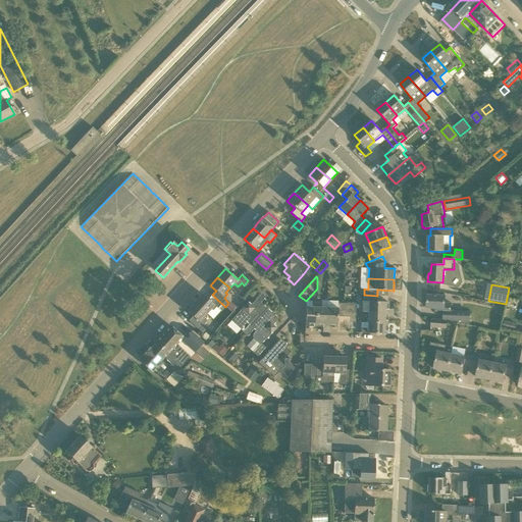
[(225,307),(212,295),(208,300),(202,295),(195,303),(207,314),(211,309),(213,311),(216,307),(221,312),(225,307)]
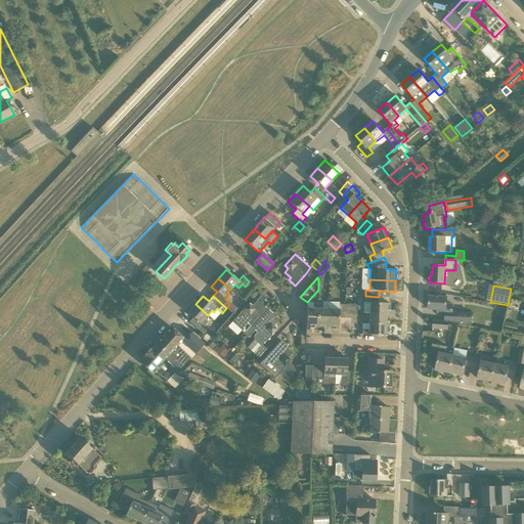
[(379,303),(379,297),(365,296),(365,303),(370,303),(369,313),(394,314),(394,310),(389,310),(389,303),(379,303)]
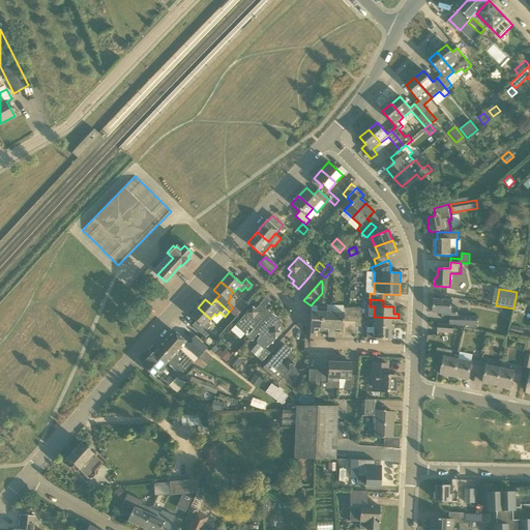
[(452,300),(434,299),(434,313),(443,313),(443,316),(450,317),(450,325),(453,325),(476,330),(477,317),(458,316),(458,307),(451,307),(452,300)]
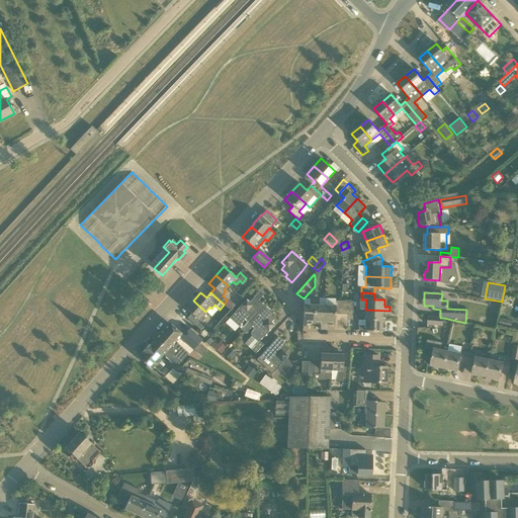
[(264,306),(260,301),(258,304),(252,298),(249,303),(246,299),(236,312),(230,318),(239,327),(245,320),(247,322),(249,324),(264,306)]
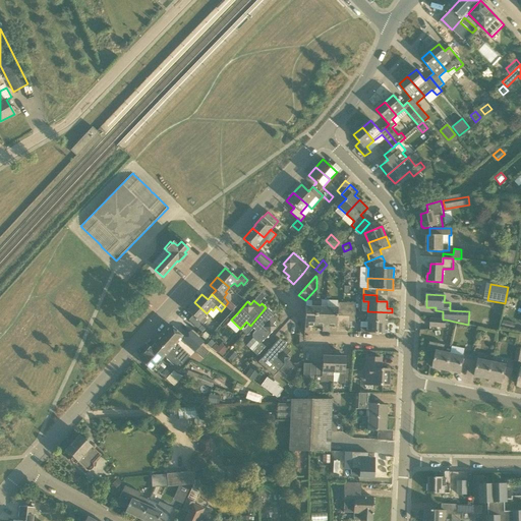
[(315,326),(315,300),(311,300),(311,306),(305,306),(304,331),(308,331),(308,326),(315,326)]
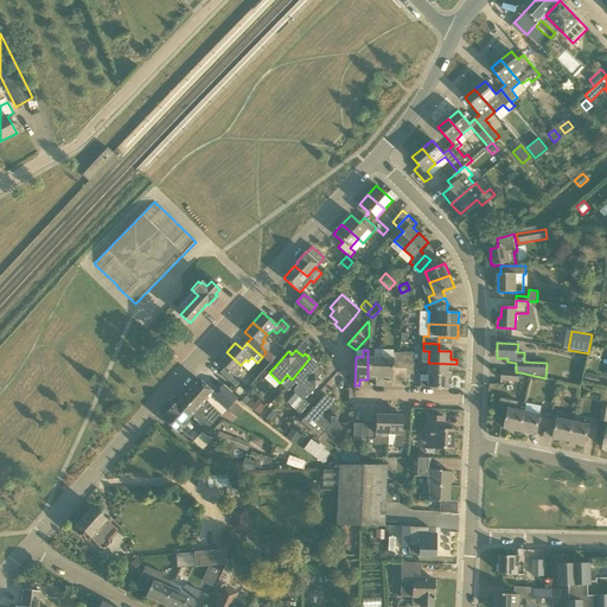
[(379,387),(381,358),(374,358),(374,350),(368,350),(368,379),(375,379),(375,387),(379,387)]
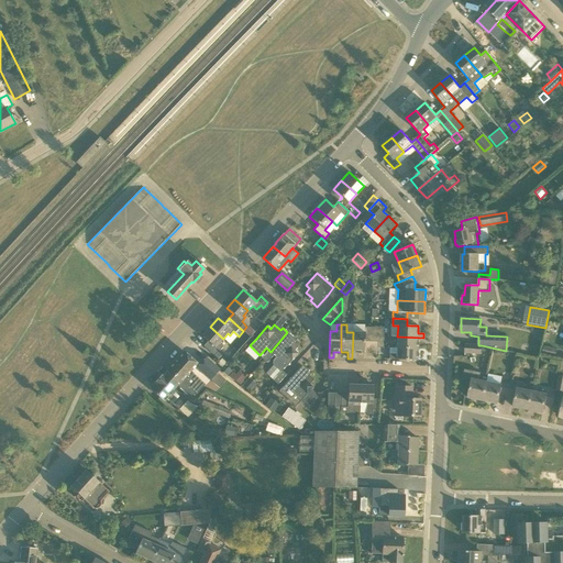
[(219,343),(223,339),(210,327),(201,335),(208,341),(203,346),(218,359),(222,354),(219,351),(222,346),(219,343)]
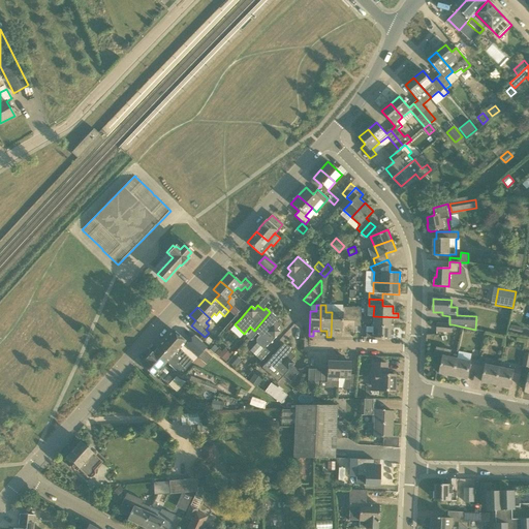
[(348,320),(348,307),(342,307),(342,312),(332,312),(331,337),(334,337),(335,331),(342,332),(342,320),(348,320)]
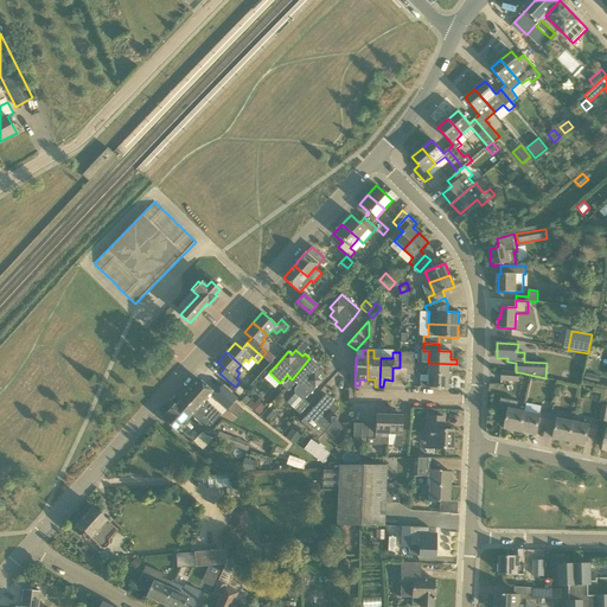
[(294,394),(302,401),(304,400),(308,394),(310,395),(321,381),(318,378),(321,374),(317,369),(315,368),(318,365),(310,358),(292,379),(295,382),(298,385),(294,390),(294,394)]
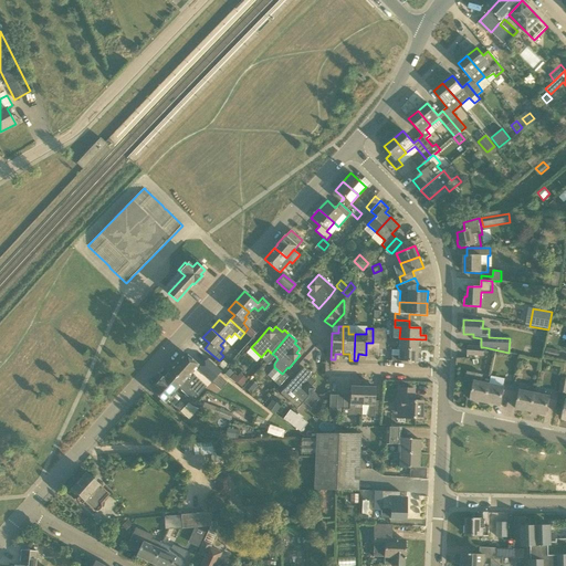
[(426,344),(426,339),(399,338),(399,349),(419,350),(420,343),(426,344)]
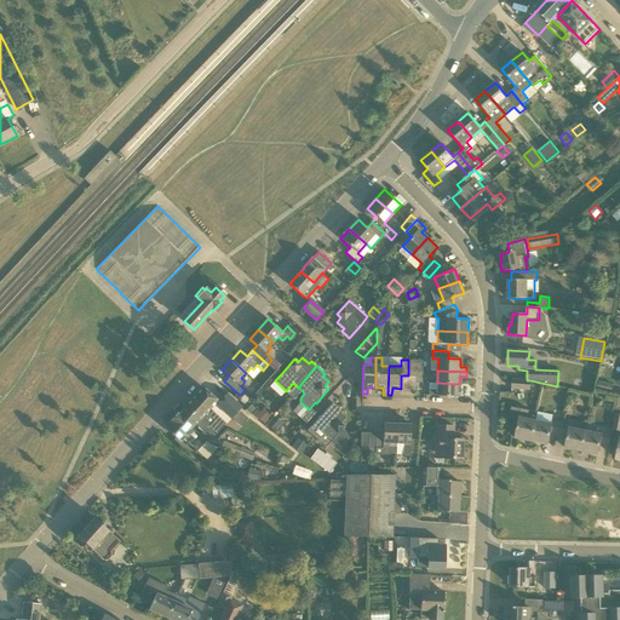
[(530,380),(527,380),(512,379),(512,389),(530,390),(530,380)]
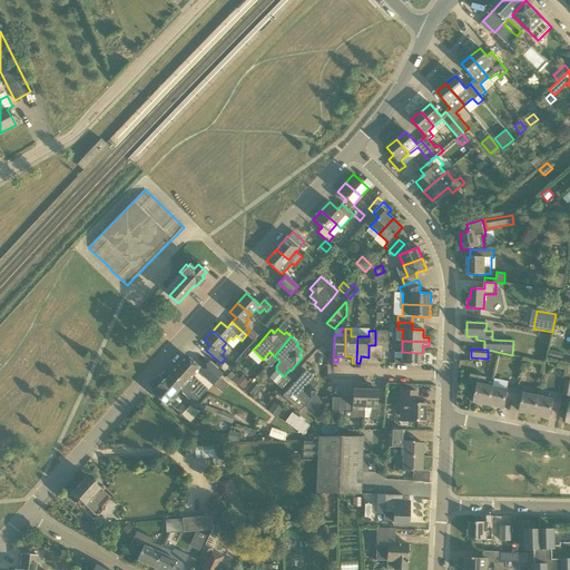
[(564,353),(551,351),(550,357),(562,361),(564,353)]
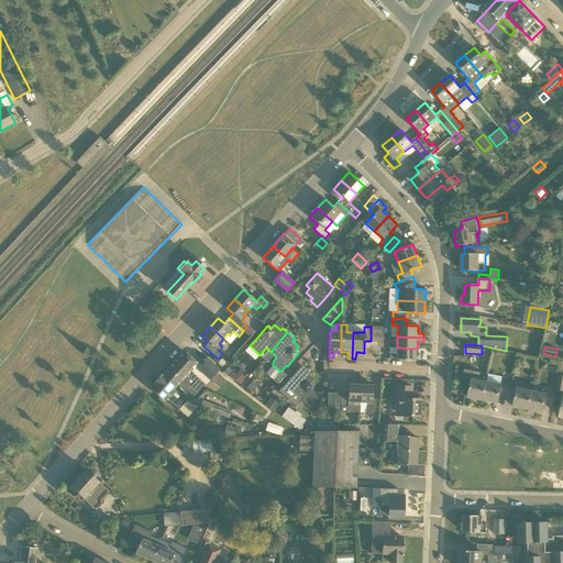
[(417,361),(417,349),(397,348),(397,354),(389,354),(389,359),(397,360),(396,360),(417,361)]
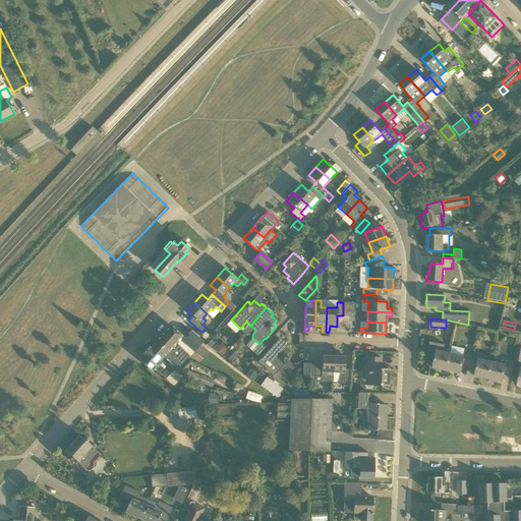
[(181,364),(189,355),(176,343),(182,337),(170,326),(156,342),(181,364)]
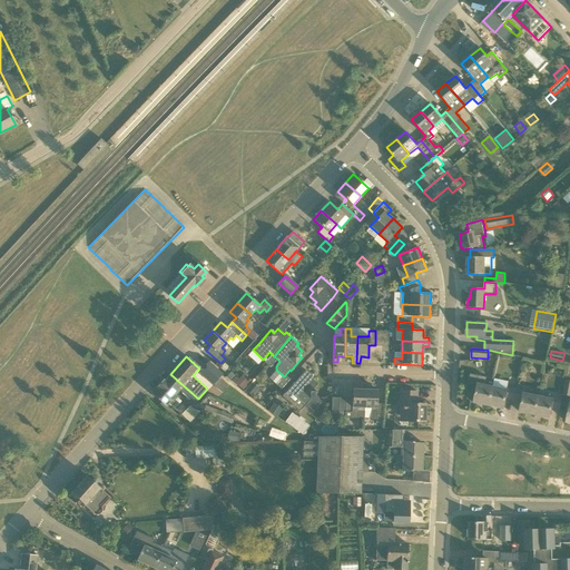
[(268,359),(264,362),(269,367),(274,363),(268,359)]
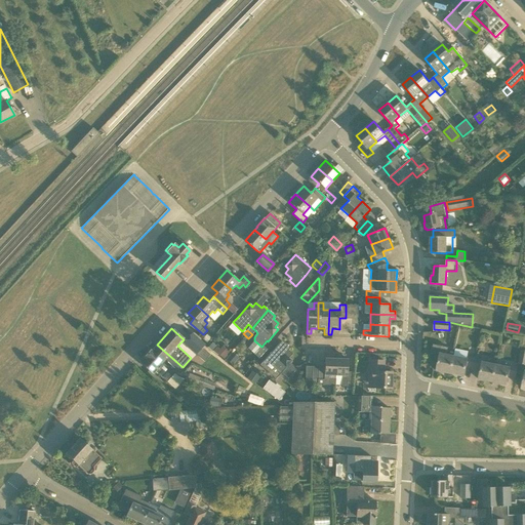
[(192,333),(184,342),(196,355),(202,348),(205,345),(192,333)]
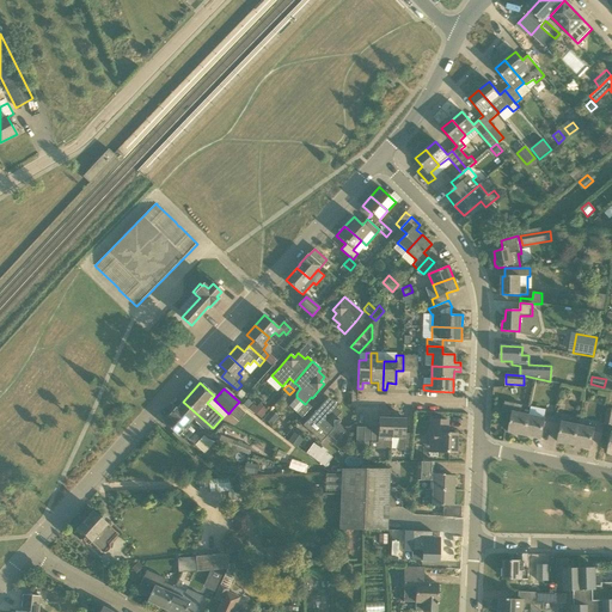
[(336,404),(328,397),(304,424),(308,428),(313,423),(336,442),(344,432),(337,424),(341,421),(337,417),(342,412),(335,407),(336,404)]
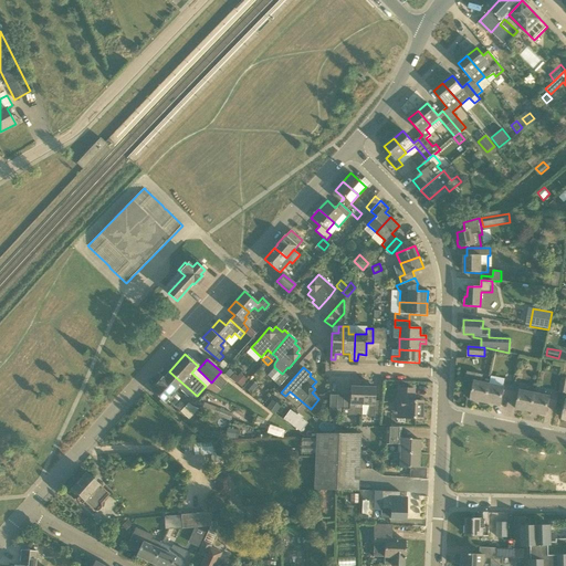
[(244,386),(248,379),(230,368),(226,375),(244,386)]
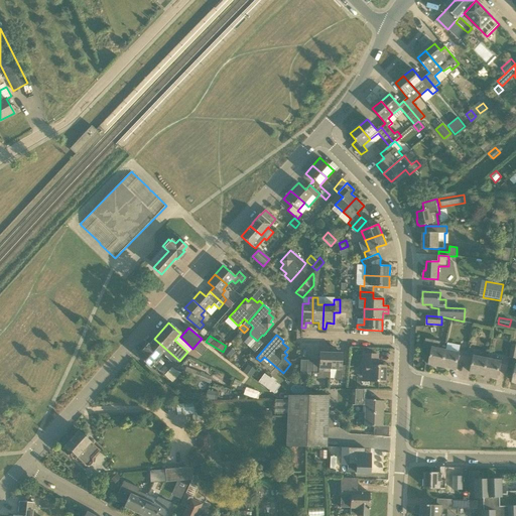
[(150,343),(148,345),(160,356),(163,353),(164,355),(175,365),(179,361),(154,339),(150,343)]
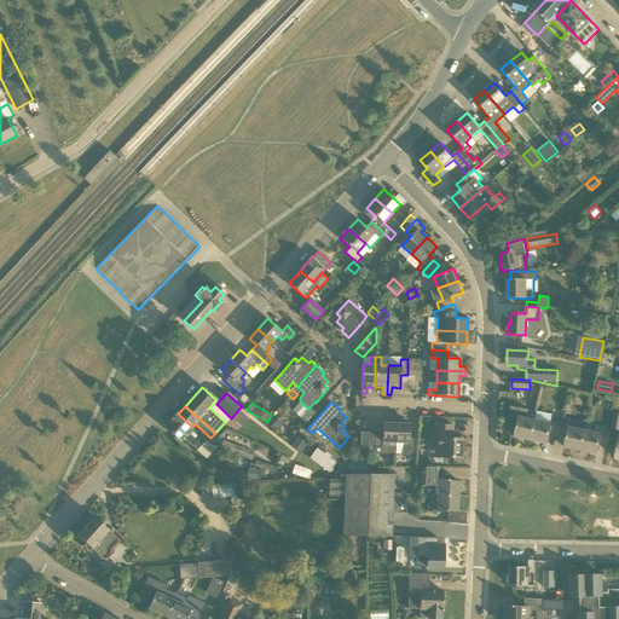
[(527,418),(528,410),(510,406),(509,417),(519,420),(515,438),(531,440),(534,420),(527,418)]
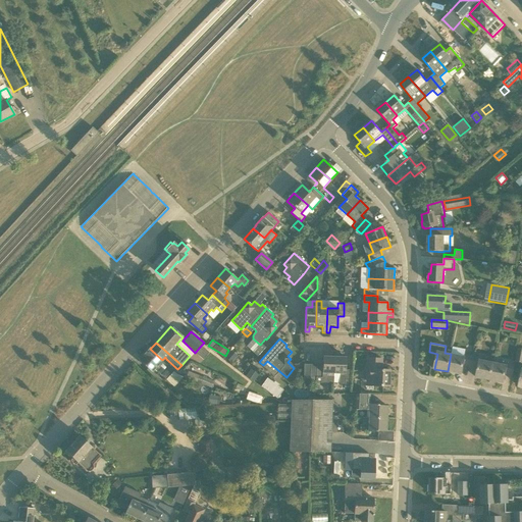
[(260,345),(253,353),(258,357),(266,348),(265,347),(261,344),(260,345)]
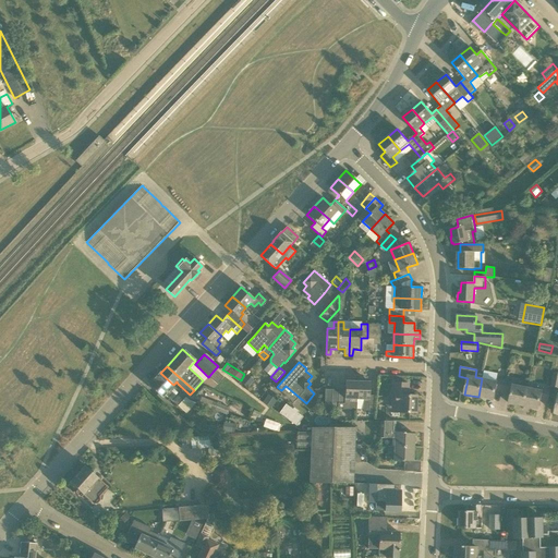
[(165,395),(177,405),(185,397),(172,386),(173,385),(160,373),(158,375),(154,379),(154,380),(153,381),(150,384),(149,385),(149,386),(162,397),(165,395)]
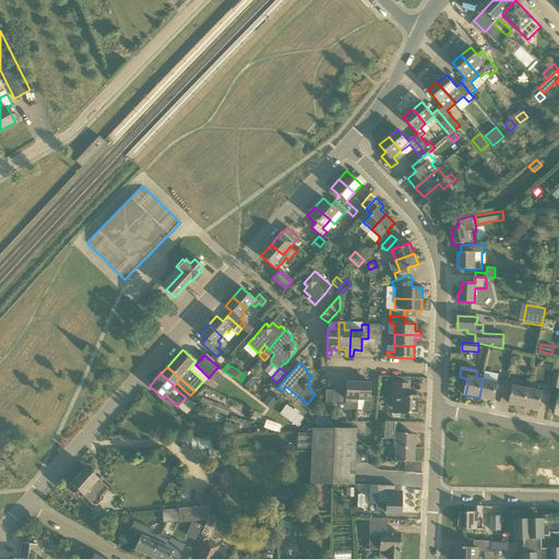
[(248,373),(241,381),(248,388),(254,380),(248,373)]
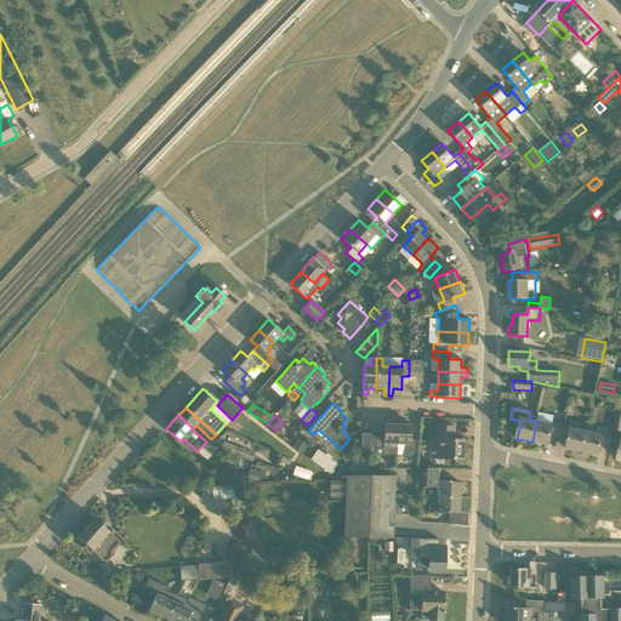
[(559,437),(562,423),(553,421),(552,425),(536,421),(533,442),(548,445),(551,434),(559,437)]
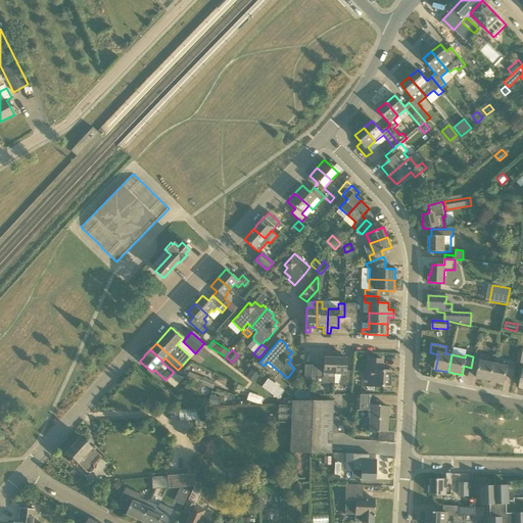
[(490,381),(494,364),(481,361),(481,359),(473,357),(471,368),(479,369),(477,378),(490,381)]
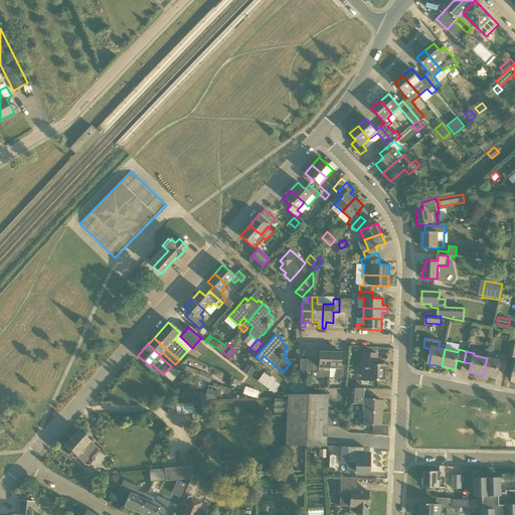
[(329,368),(330,352),(319,352),(318,361),(313,361),(312,361),(312,372),(312,376),(318,377),(318,368),(329,368)]
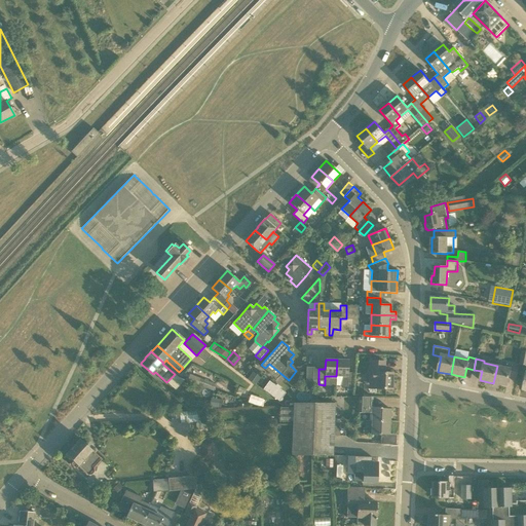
[(342,387),(351,387),(352,373),(347,373),(348,360),(337,360),(336,376),(342,376),(342,387)]
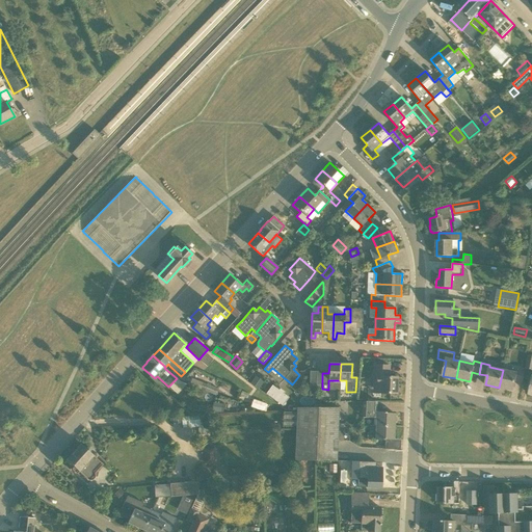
[(389,366),(374,365),(373,393),(397,394),(397,377),(389,377),(389,366)]
